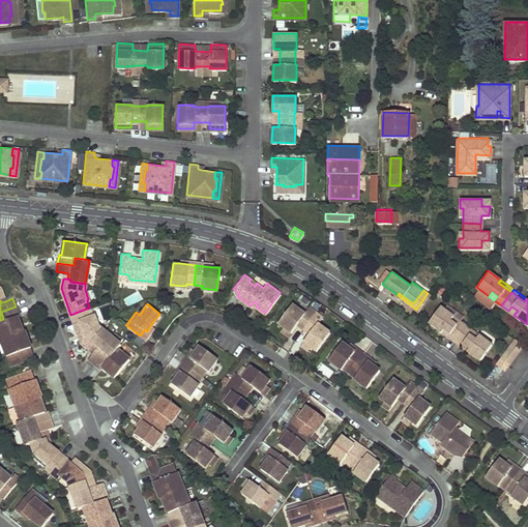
[(291,303),(277,322),(283,325),(290,330),(296,323),(298,320),(304,324),(315,311),(309,305),(303,312),(291,303)]
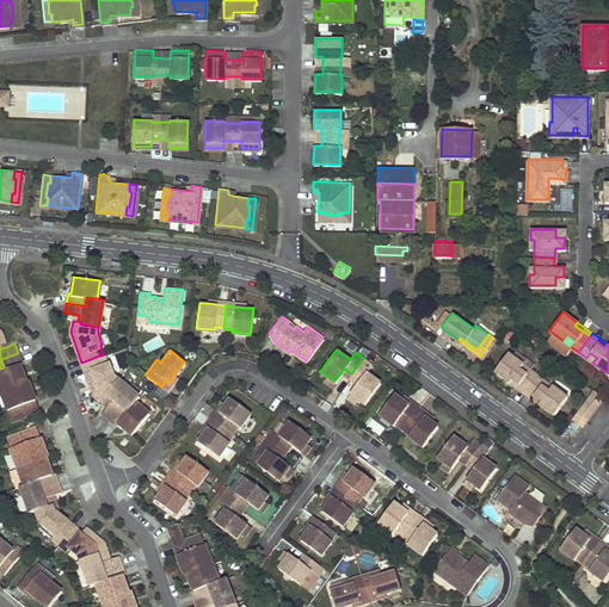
[(494,370),(509,381),(511,378),(526,389),(537,373),(529,367),(526,372),(518,366),(522,363),(508,352),(494,370)]
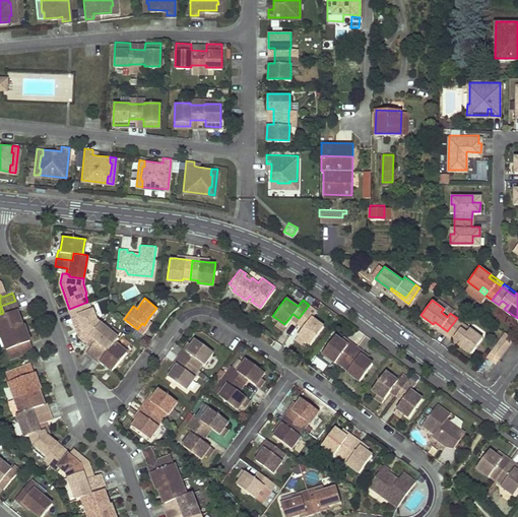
[(18,308),(15,301),(1,306),(3,313),(0,314),(0,331),(21,323),(16,309),(18,308)]
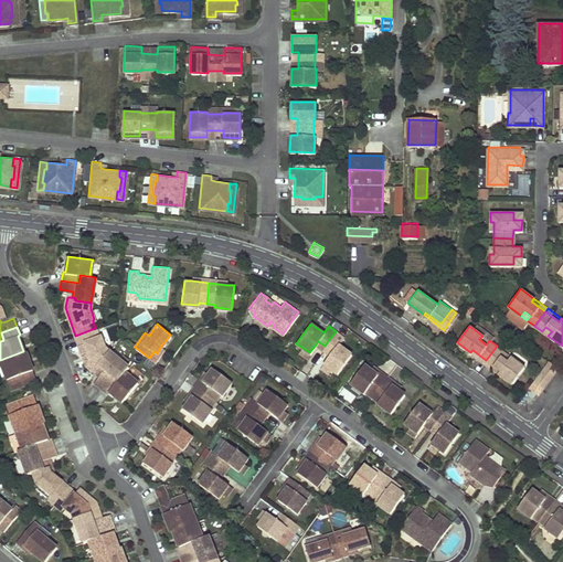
[(545,327),(542,331),(548,336),(552,331),(545,327)]
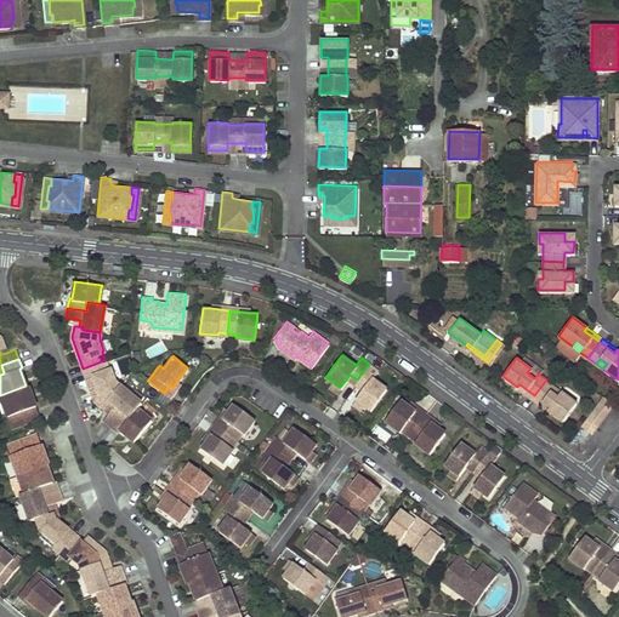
[(108,369),(104,360),(83,369),(95,399),(103,406),(107,403),(109,399),(108,398),(119,383),(114,380),(111,369),(108,369)]
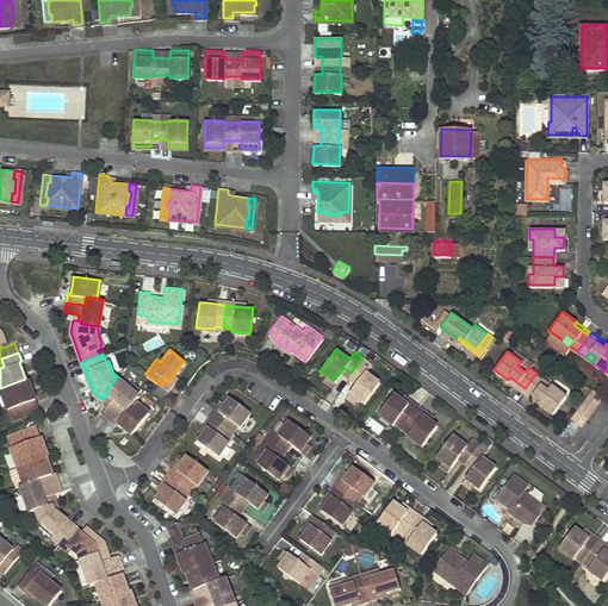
[(365,370),(371,363),(363,357),(351,373),(358,378),(355,381),(348,391),(358,398),(364,401),(373,388),(379,380),(373,376),(365,370)]
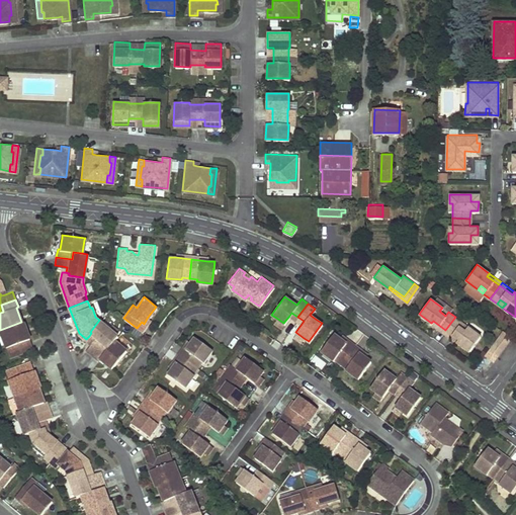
[(448,312),(442,308),(439,311),(445,316),(448,312)]
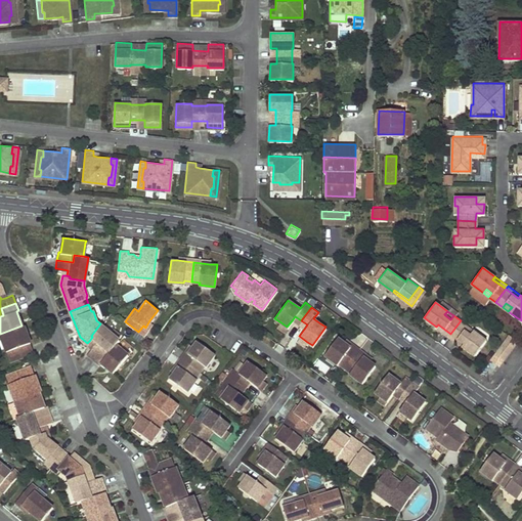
[(151,322),(149,320),(145,328),(143,326),(138,332),(142,335),(151,322)]
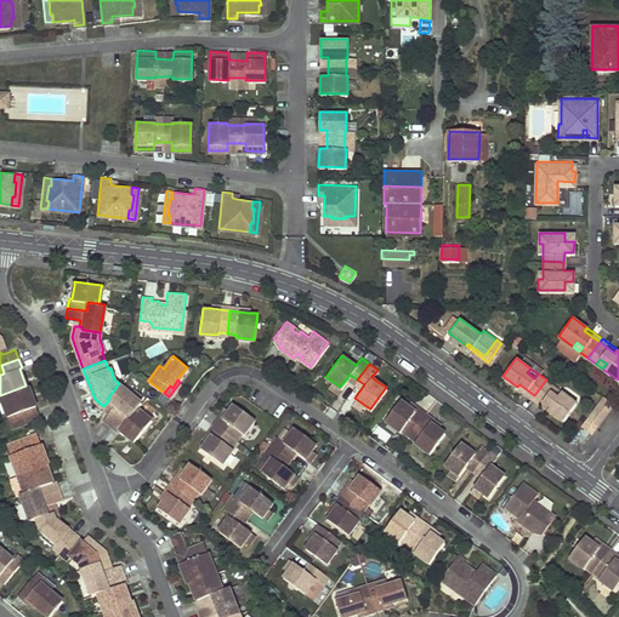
[(546,380),(534,395),(549,406),(546,410),(562,421),(575,401),(561,390),(557,395),(551,390),(554,386),(546,380)]
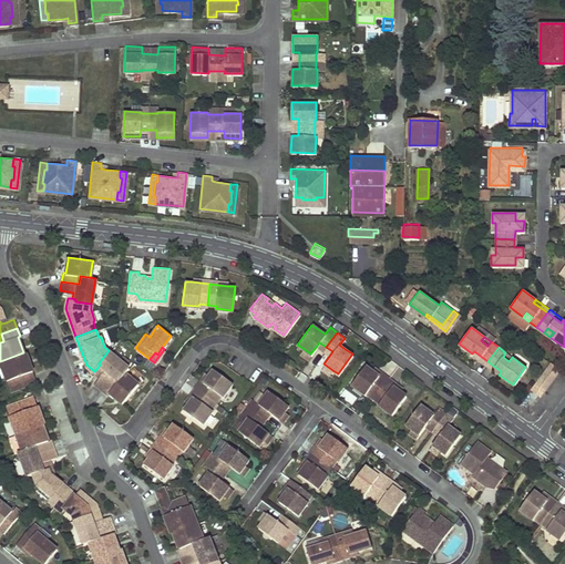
[(308,358),(310,354),(302,348),(299,351),(308,358)]
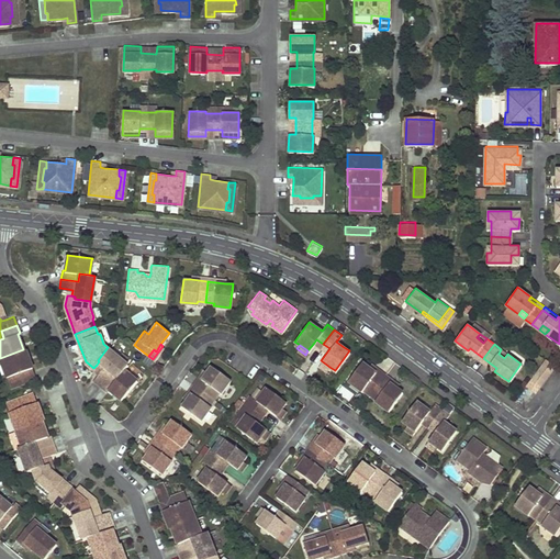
[(98,372),(93,378),(100,384),(110,371),(116,377),(123,369),(127,364),(108,347),(98,360),(99,361),(97,365),(101,368),(98,372)]
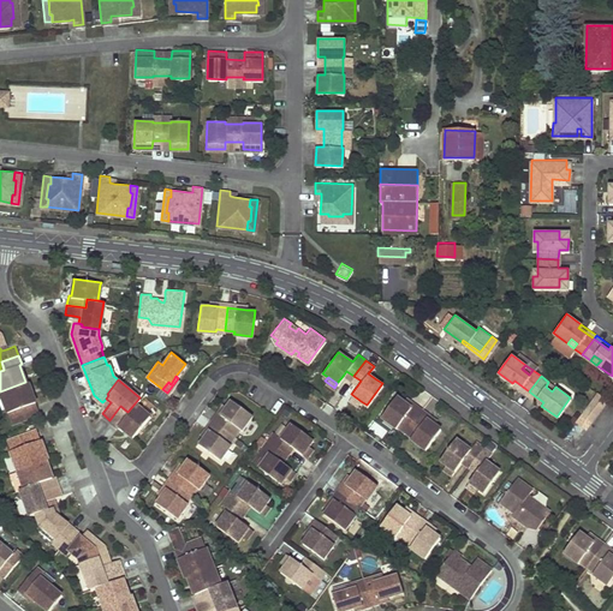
[(515,381),(512,383),(527,394),(529,391),(515,381)]
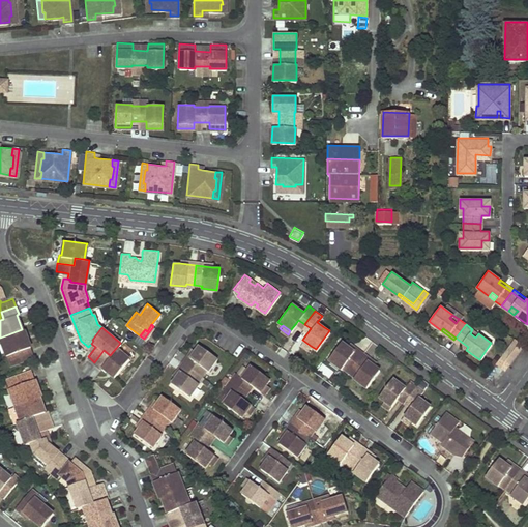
[(24,334),(22,329),(0,338),(9,363),(33,354),(27,337),(23,338),(21,334),(24,334)]
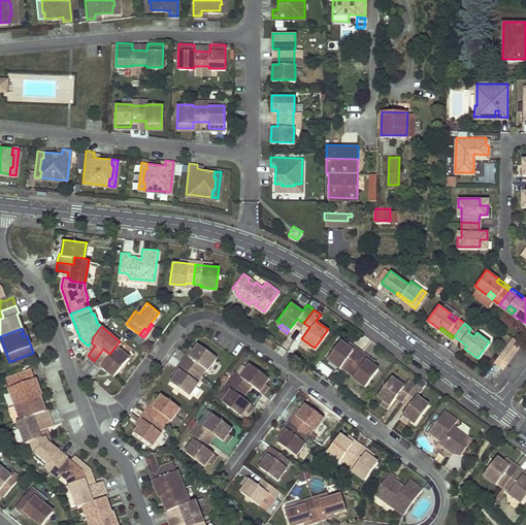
[(454,336),(452,338),(464,349),(466,346),(454,336)]
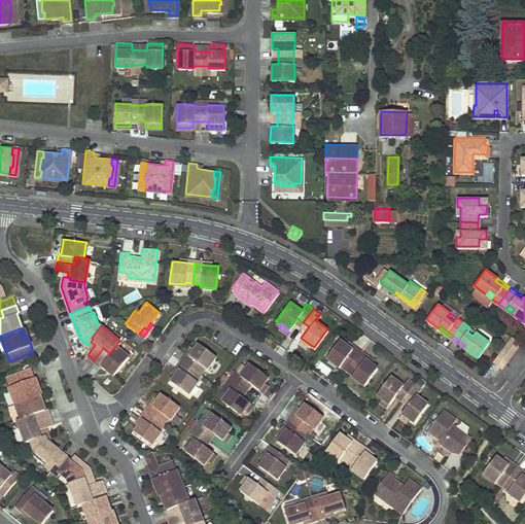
[(511,336),(496,355),(504,361),(519,342),(511,336)]
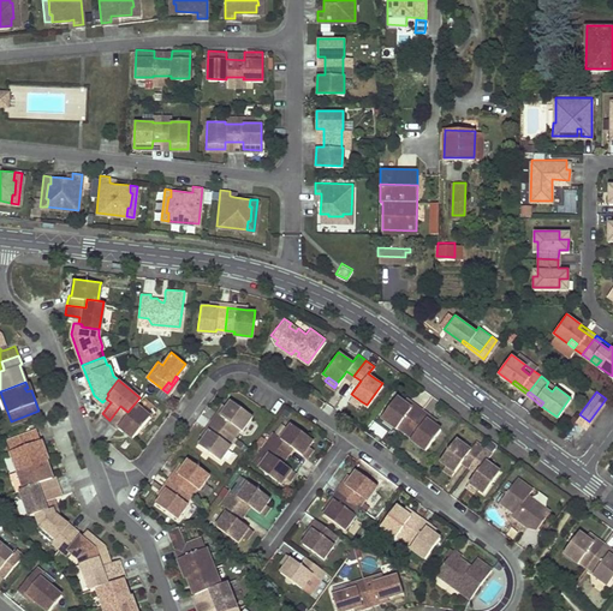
[(351,394),(349,399),(357,405),(361,401),(351,394)]
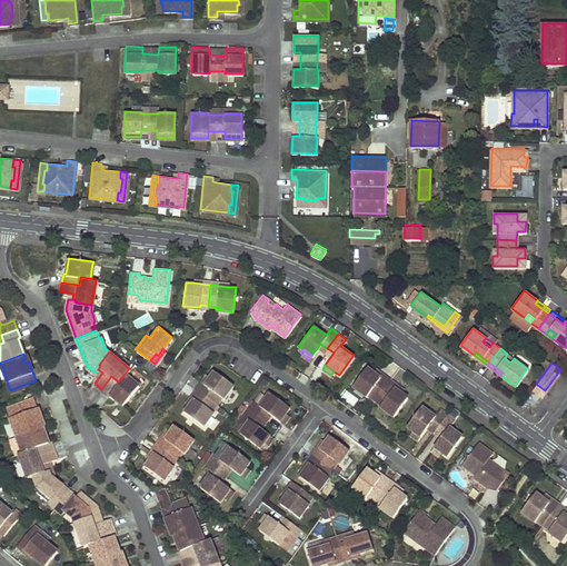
[(366,366),(352,385),(366,395),(367,393),(374,398),(387,380),(372,370),(366,366)]
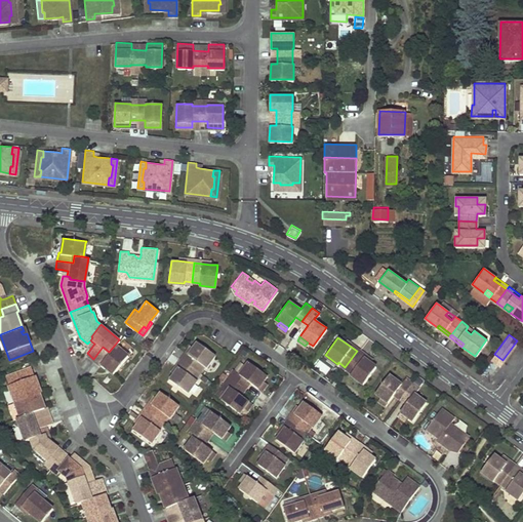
[(346,338),(344,342),(357,351),(359,349),(346,338)]
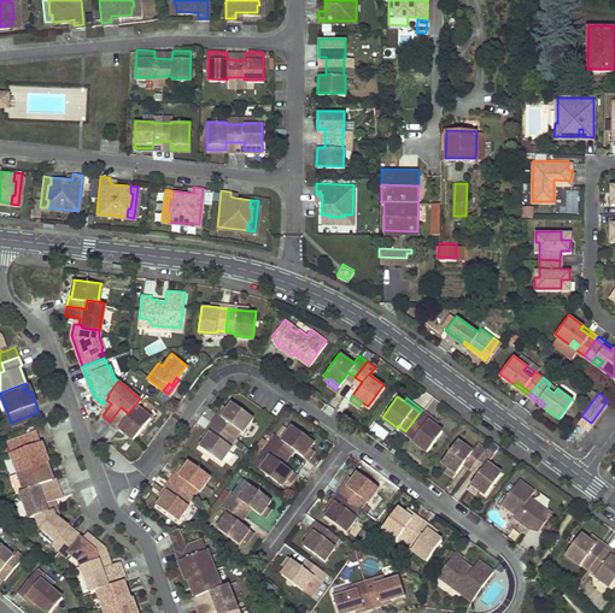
[(227,407),(216,422),(234,436),(239,429),(241,430),(252,416),(232,400),(227,407)]
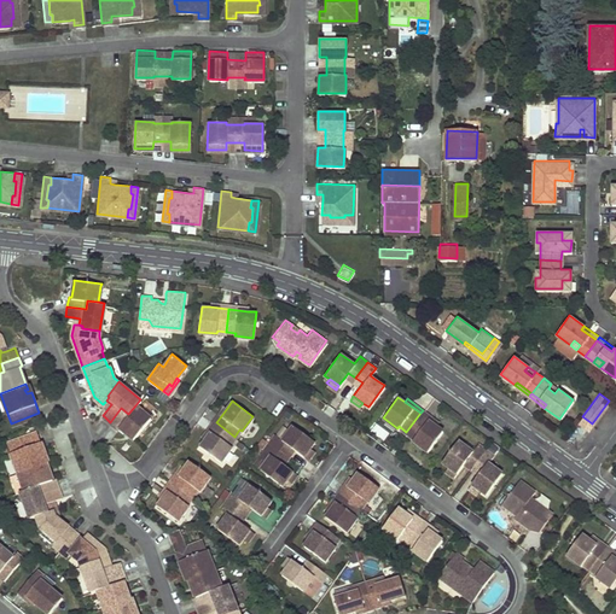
[(224,404),(213,420),(216,422),(227,408),(224,404)]
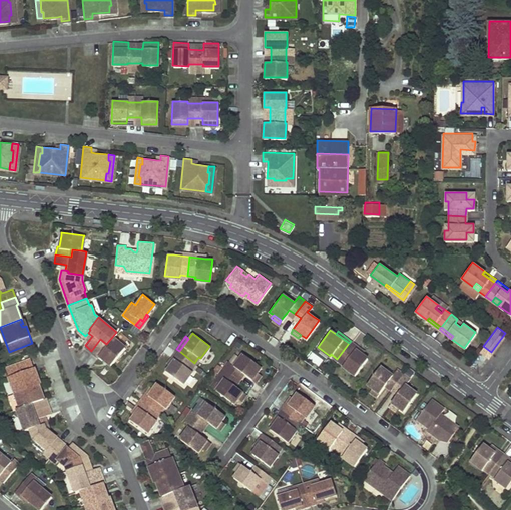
[(100,339),(91,351),(97,356),(98,354),(110,364),(124,346),(112,337),(106,344),(100,339)]
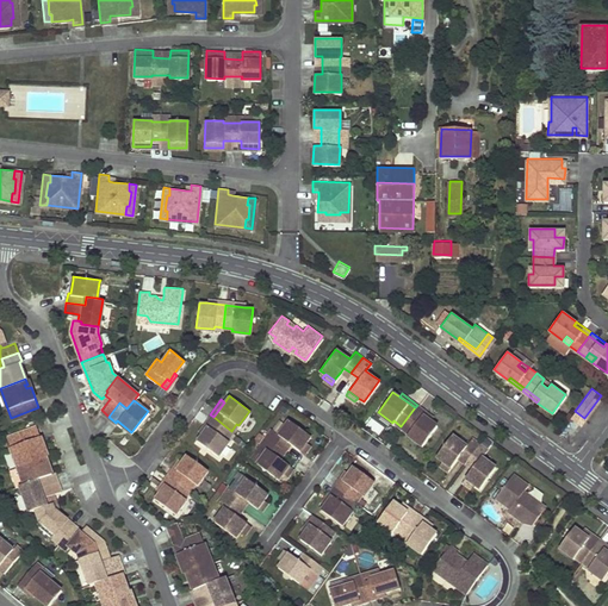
[(417,405),(415,407),(430,419),(433,416),(417,405)]
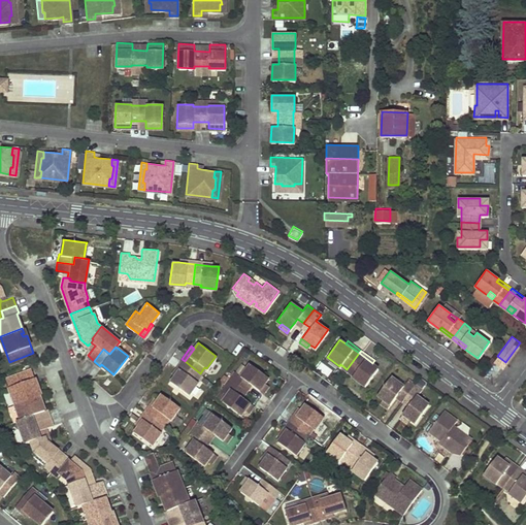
[(372,363),(359,353),(347,369),(353,373),(352,375),(364,385),(377,367),(372,363)]
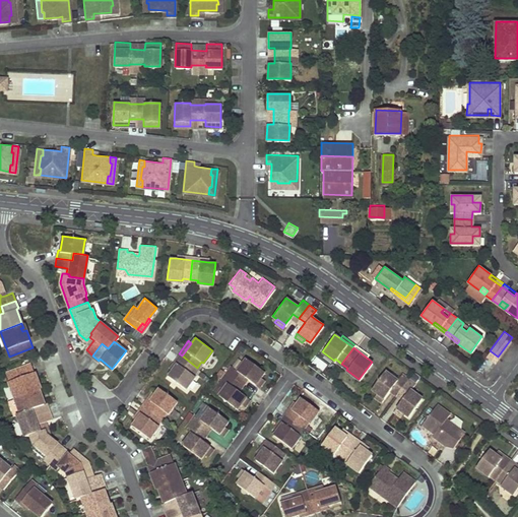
[(490,350),(486,356),(495,362),(498,357),(490,350)]
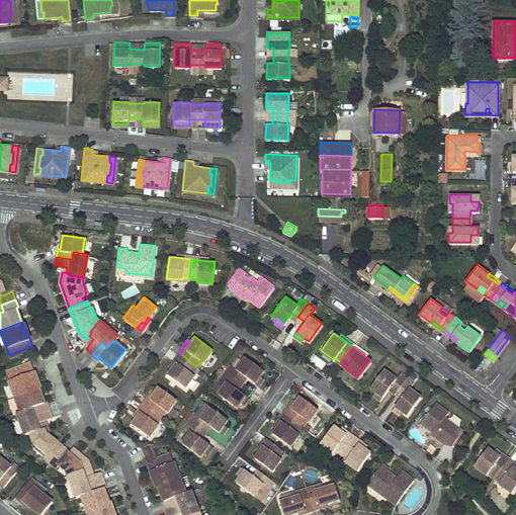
[(178,352),(168,365),(171,367),(181,354),(178,352)]
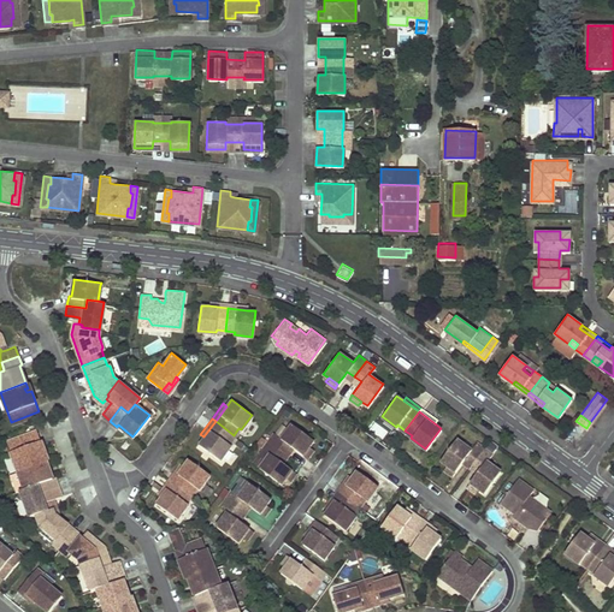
[(204,437),(199,444),(219,458),(230,444),(229,443),(234,435),(216,421),(204,437)]
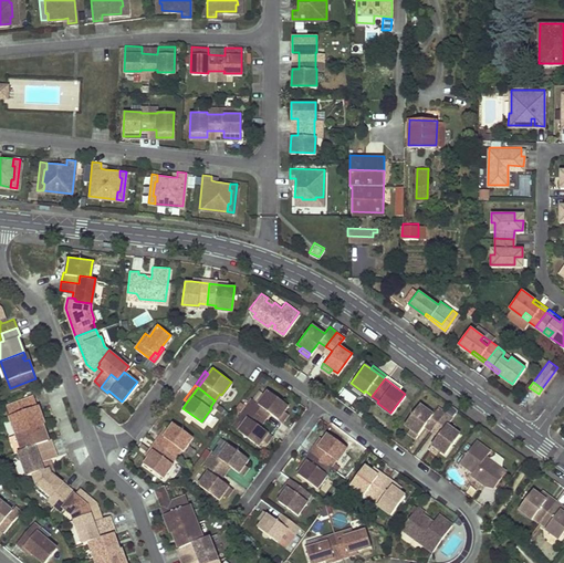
[(64,392),(51,389),(50,402),(64,404),(64,392)]
